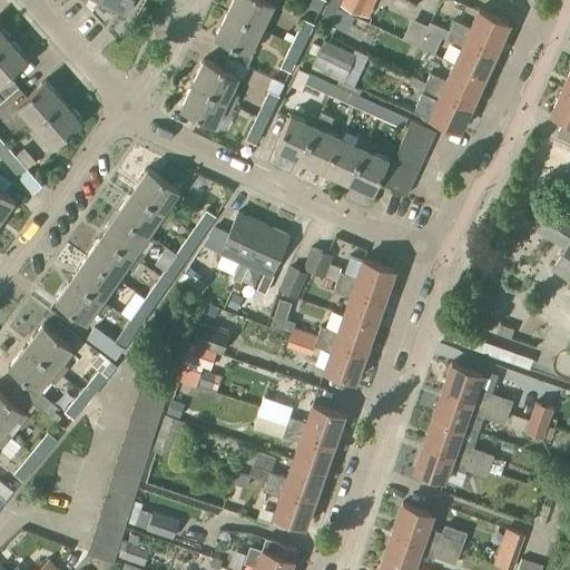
[(99,0),(99,1),(101,2),(100,5),(112,11),(114,9),(124,15),(130,0),(99,0)]
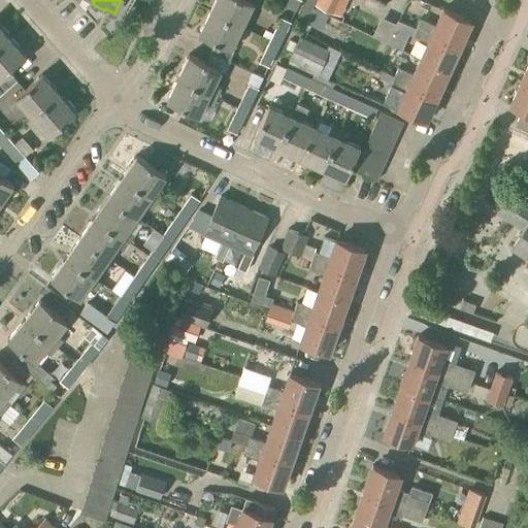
[(217,0),(211,11),(243,27),(255,4),(256,4),(258,0),(217,0)]
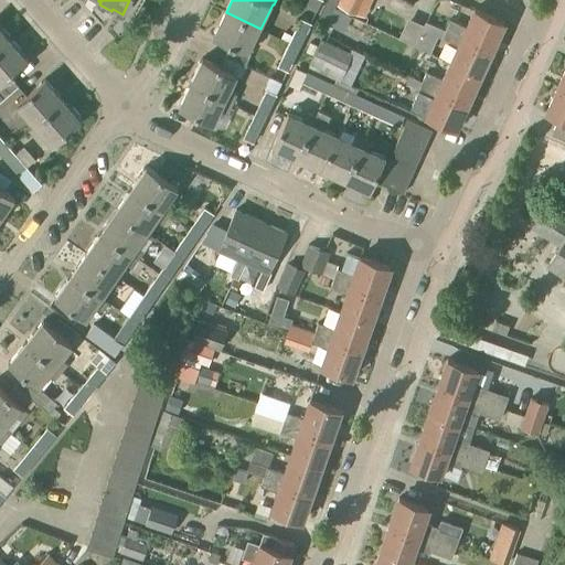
[(318,13),(323,0),(309,0),(306,7),(318,13)]
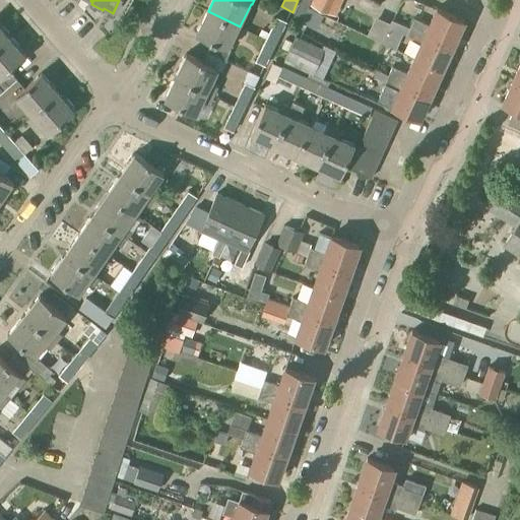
[(311,0),(307,8),(323,15),(324,12),(332,16),(337,5),(339,0),(311,0)]
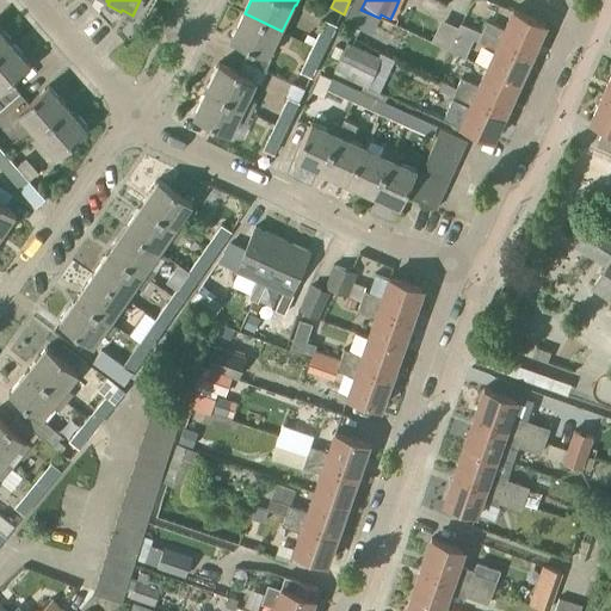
[(380,18),(360,10),(352,25),(370,35),(380,18)]
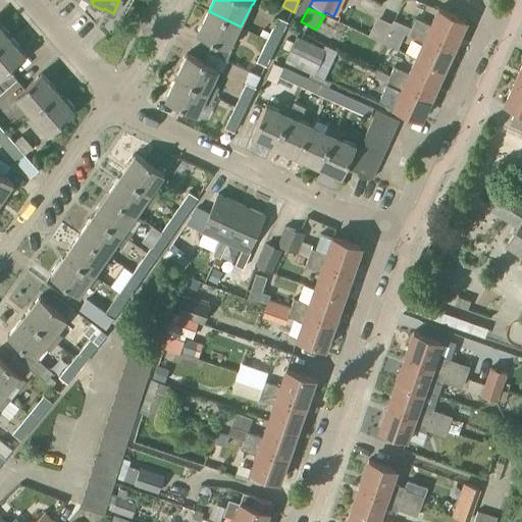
[(412,27),(454,46),(465,20),(438,8),(431,24),(416,18),(412,27)]
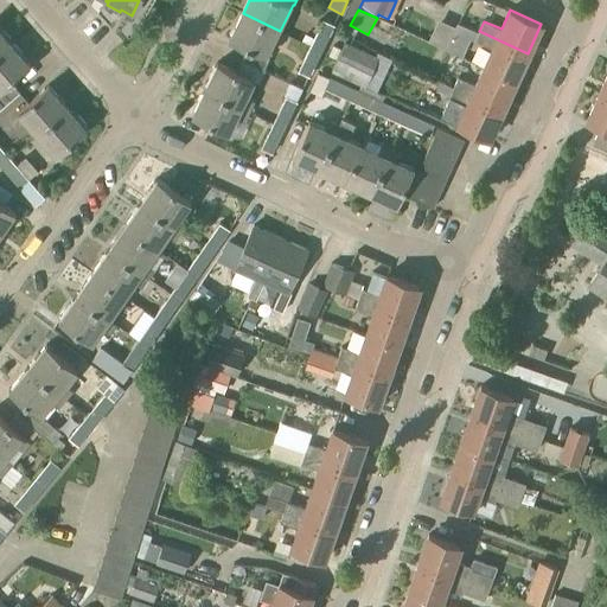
[(267,57),(280,31),(243,13),(230,39),(247,46),(241,58),(261,69),(267,57)]
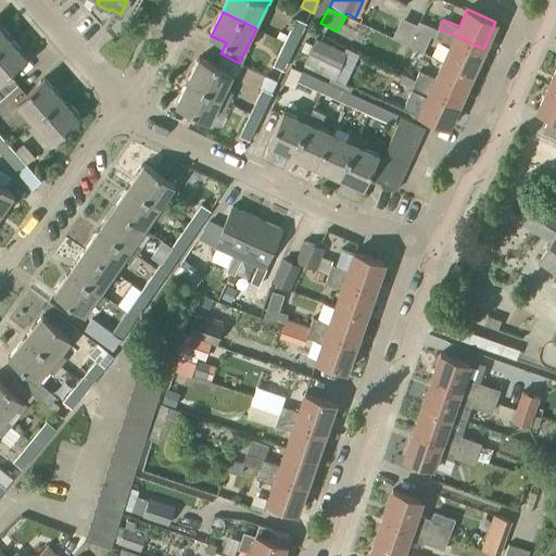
[(285,41),(295,47),(307,23),(297,17),(285,41)]
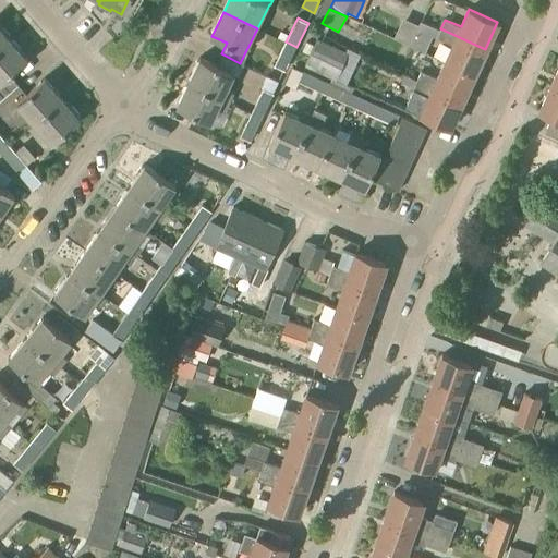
[(0,48),(10,40),(8,37),(10,36),(2,27),(1,29),(0,27),(0,48)]
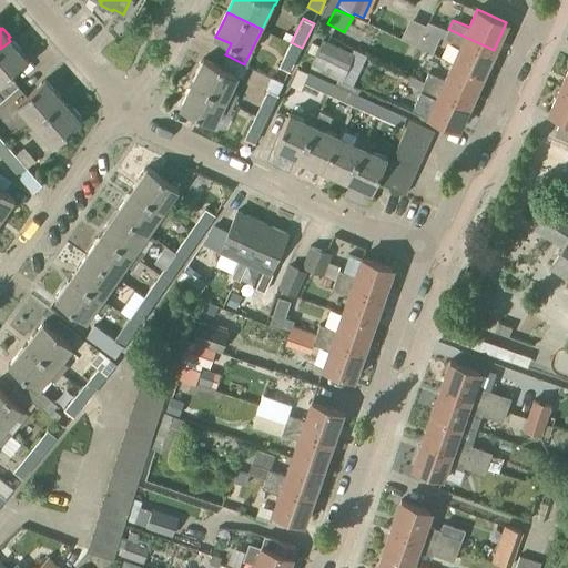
[(483,75),(494,50),(448,29),(444,39),(460,46),(453,62),(483,75)]
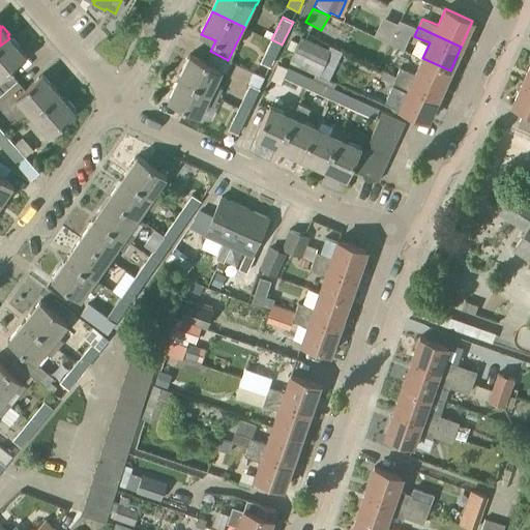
[(318,77),(330,51),(302,37),(290,63),(318,77)]
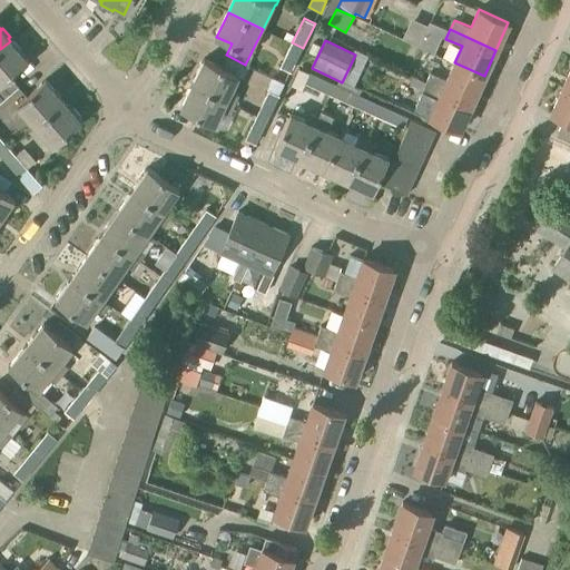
[(10,41),(0,49),(0,102),(19,87),(11,77),(29,61),(18,49),(20,48),(15,41),(12,42),(10,41)]
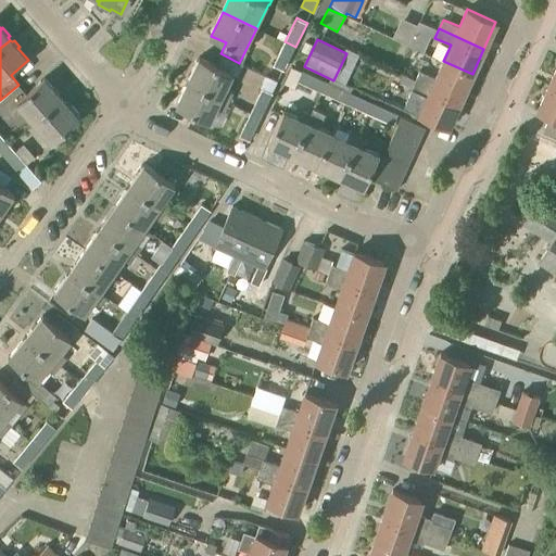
[(283,72),(295,47),(285,41),(273,66),(283,72)]
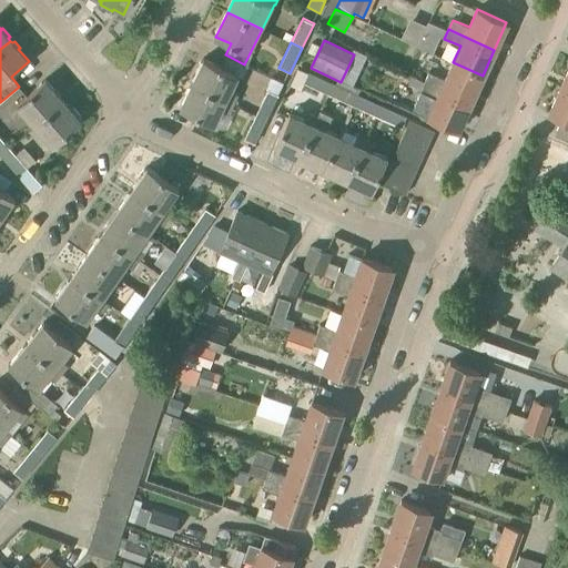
[(193,83),(234,103),(239,94),(232,91),(239,77),(242,77),(247,66),(244,64),(225,54),(220,67),(205,59),(203,63),(199,61),(195,69),(199,71),(193,83)]
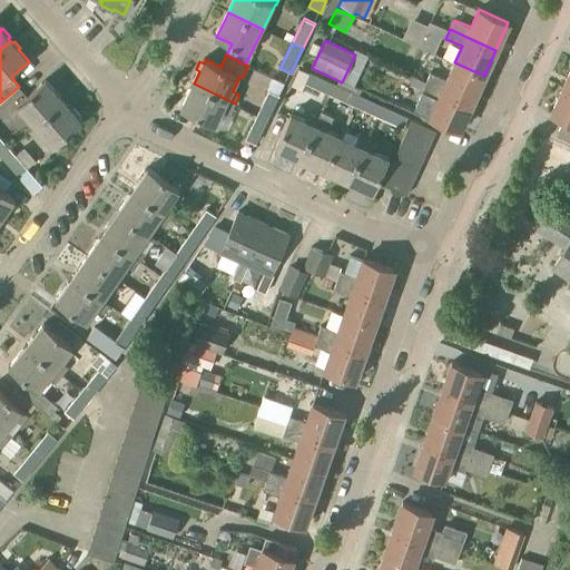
[(472,102),(484,76),(454,62),(446,80),(430,72),(425,81),(472,102)]
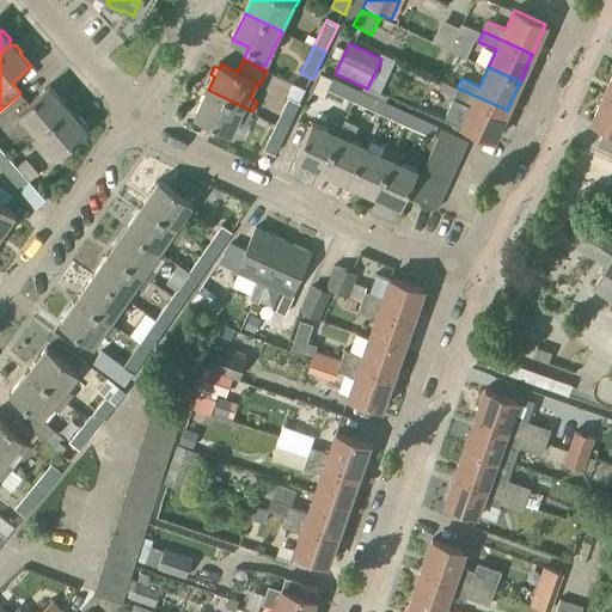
[(334,79),(328,91),(355,103),(360,91),(334,79)]
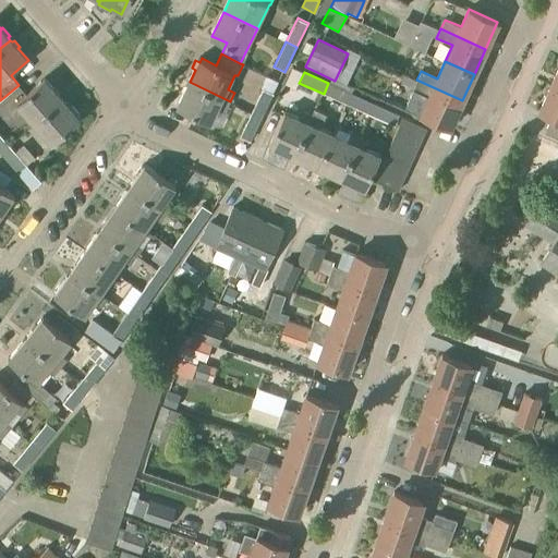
[(252,111),(263,118),(280,82),(268,76),(252,111)]
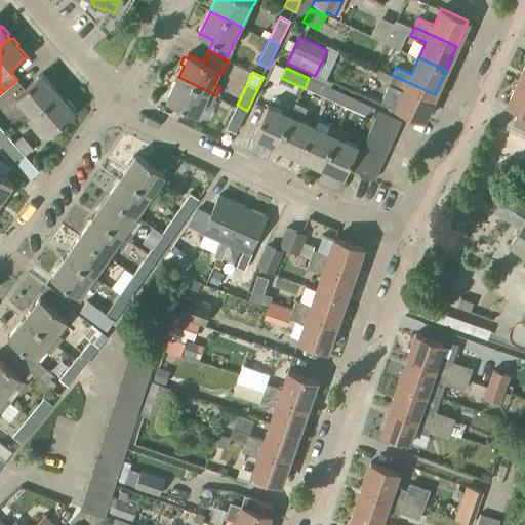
[(33,116),(58,92),(42,74),(16,96),(32,115),(33,116)]
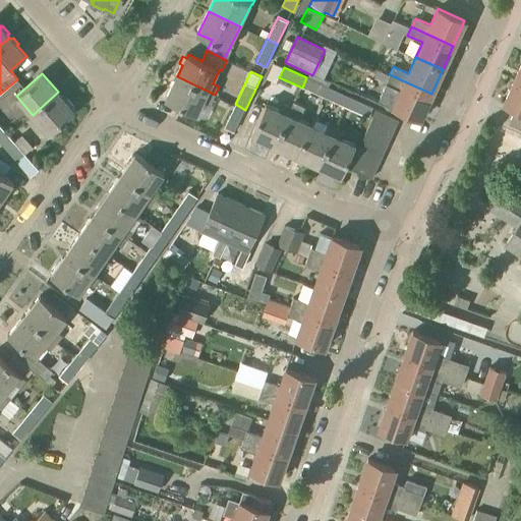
[(420,118),(431,94),(389,74),(385,83),(378,100),(393,106),(420,118)]
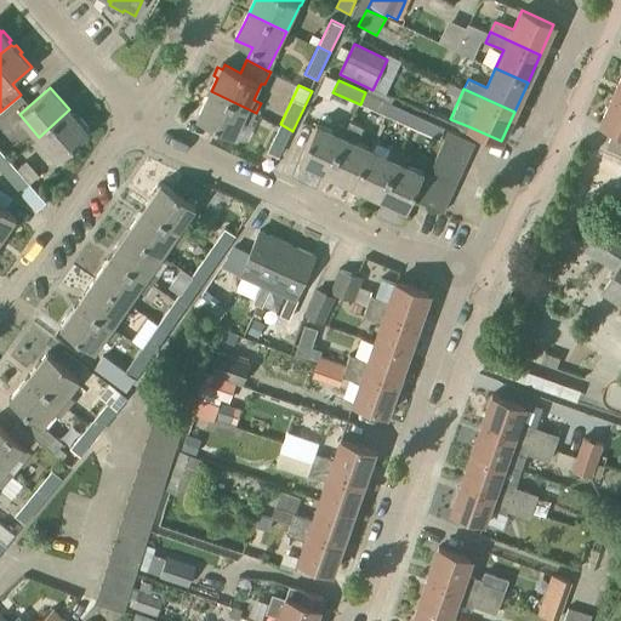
[(251,125),(256,113),(211,91),(198,118),(235,136),(243,121),(251,125)]
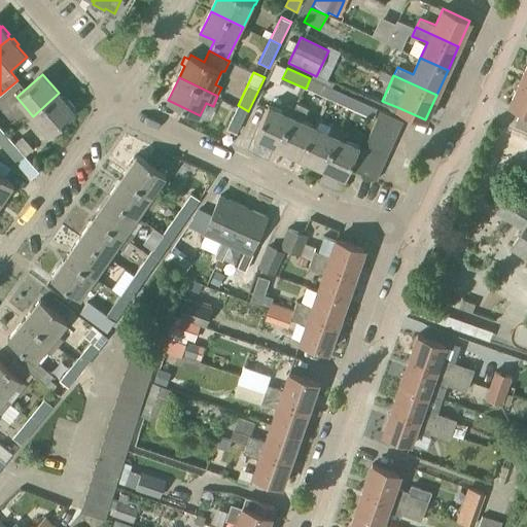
[(326,98),(330,88),(310,78),(306,89),(326,98)]
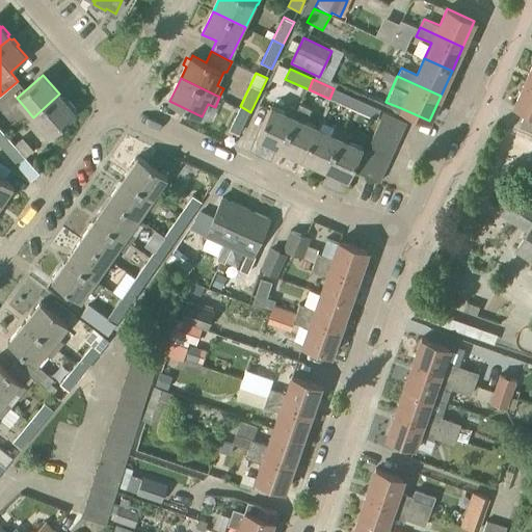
[(531,84),(526,82),(514,106),(526,111),(520,126),(531,131),(531,84)]
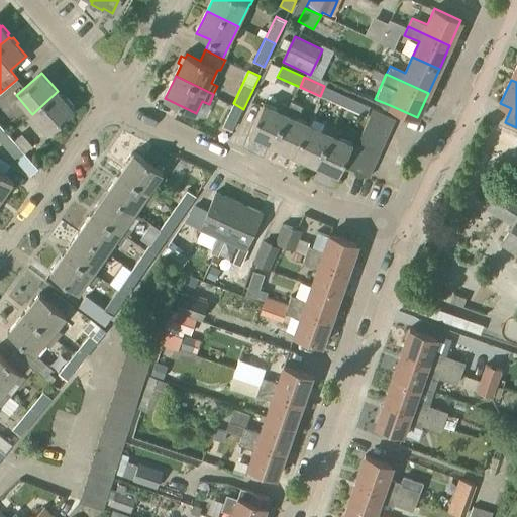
[(324,86),(320,96),(342,106),(347,96),(324,86)]
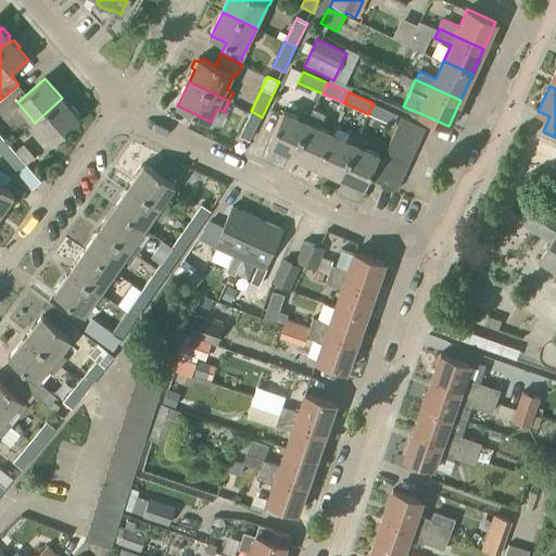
[(35,123),(34,122),(27,128),(35,136),(41,130),(52,142),(79,118),(77,115),(78,114),(73,106),(71,109),(62,98),(35,123)]
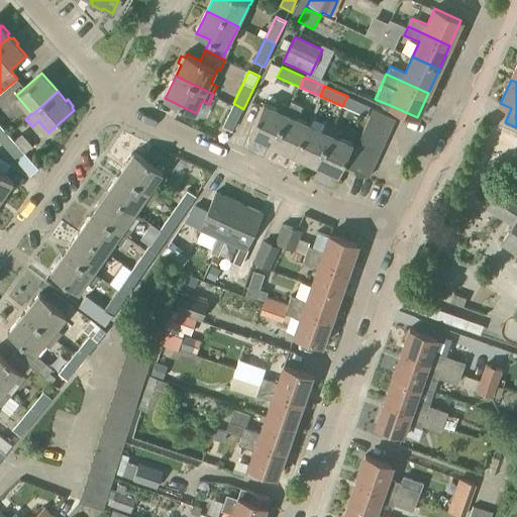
[(347,96),(342,106),(366,116),(370,106),(347,96)]
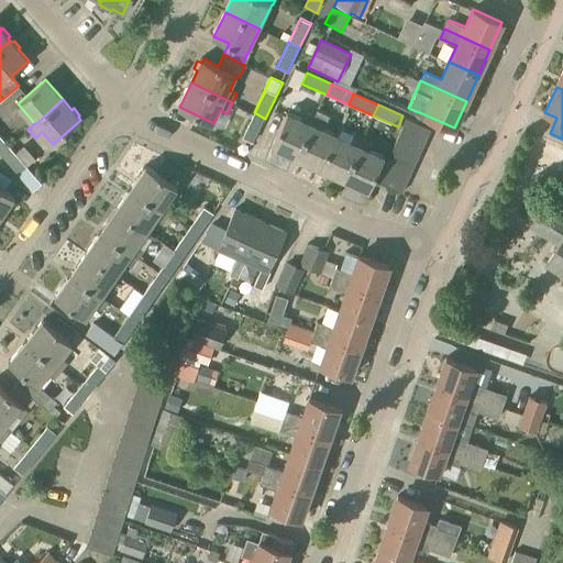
[(317,117),(319,110),(318,109),(315,116),(307,112),(304,119),(288,112),(273,146),(298,157),(313,123),(317,117)]
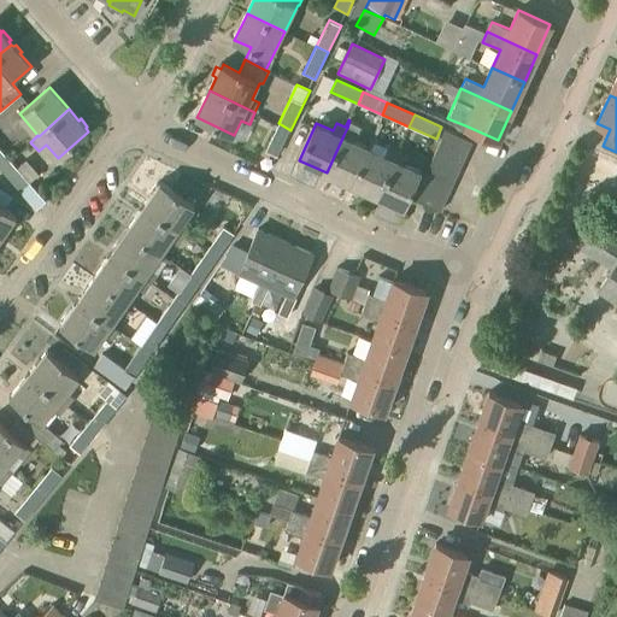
[(354,141),(362,127),(350,121),(347,128),(344,135),(327,172),(351,183),(368,147),(354,141)]
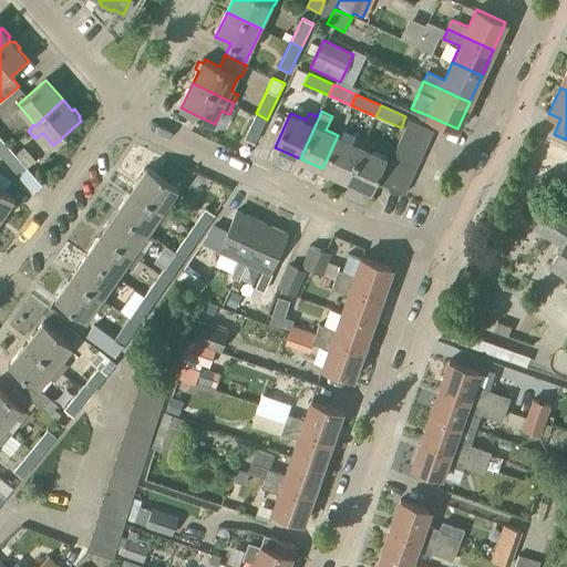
[(255,144),(267,120),(256,113),(244,138),(255,144)]
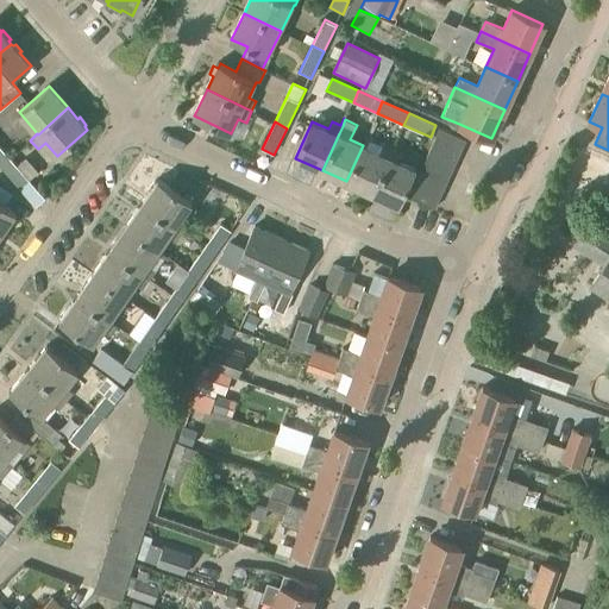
[(433,142),(460,155),(466,140),(439,129),(433,142)]
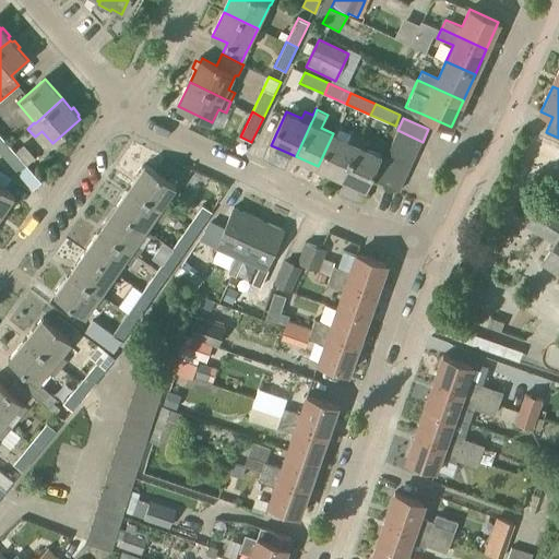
[(342,178),(360,137),(336,126),(333,133),(318,166),(342,178)]
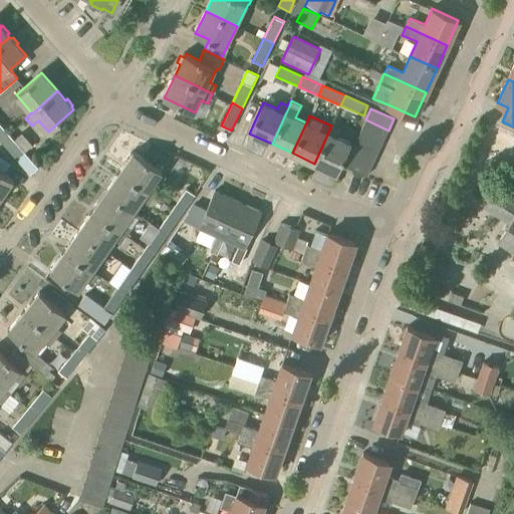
[(383,142),(389,131),(365,119),(360,132),(383,142)]
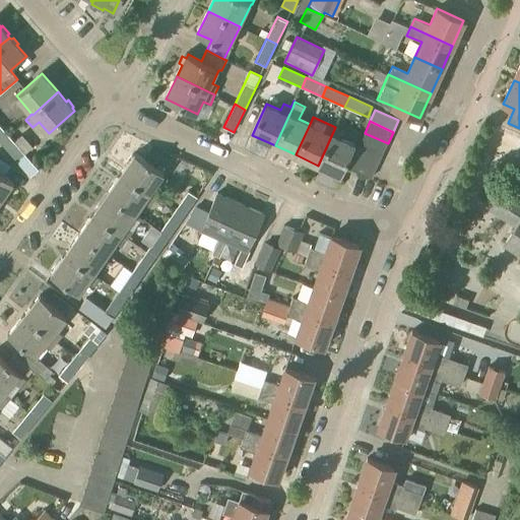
[(0,142),(9,135),(0,125),(0,142)]
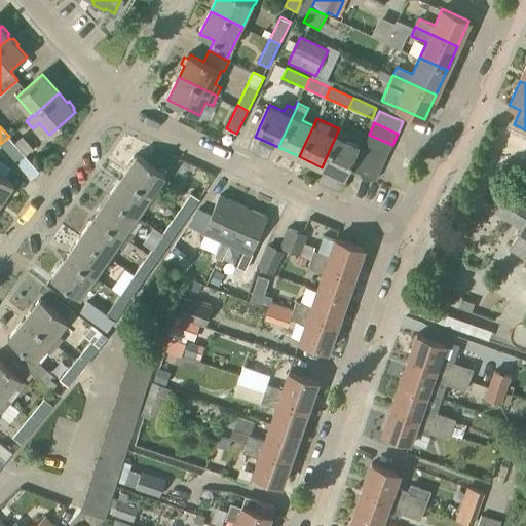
[(339,128),(322,167),(344,178),(359,146),(344,140),(348,133),(339,128)]
